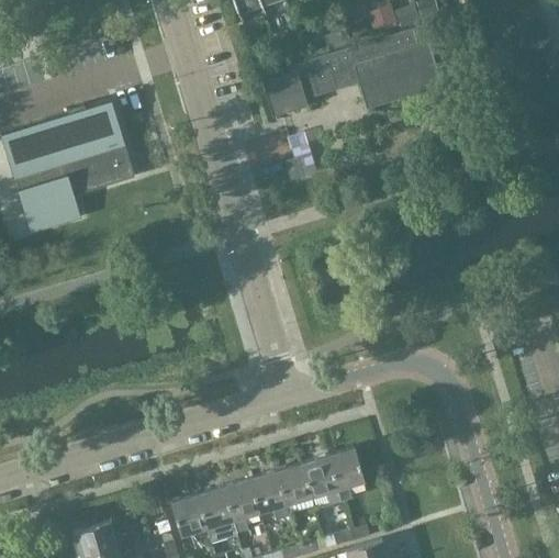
[(266,9),(263,0),(235,0),(242,18),(266,9)]
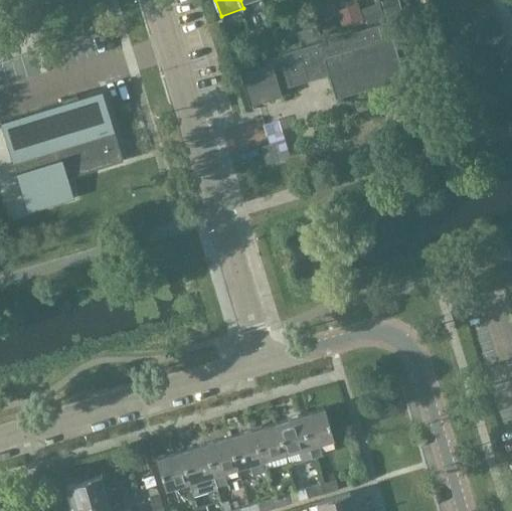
[(266,1),(265,0),(240,0),(243,8),(266,1)]
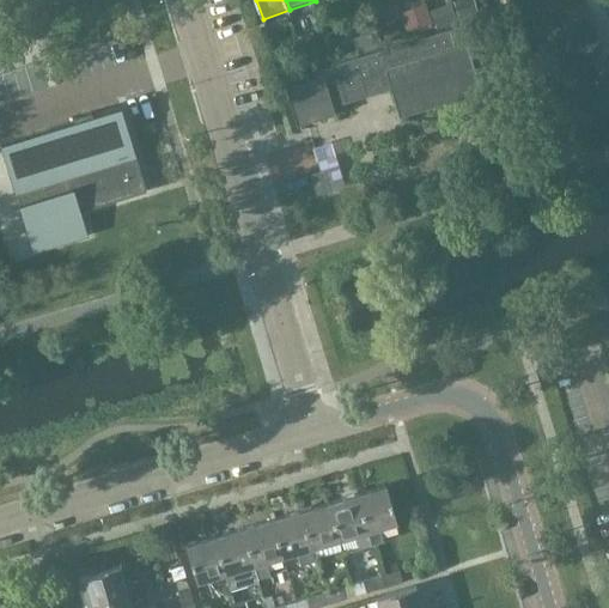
[(409,0),(409,22),(427,23),(427,0),(409,0)]
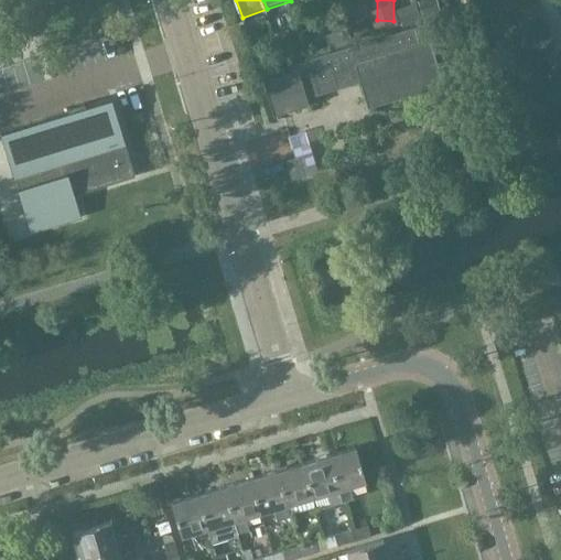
[(441,0),(434,0),(423,3),(429,23),(448,18),(441,0)]
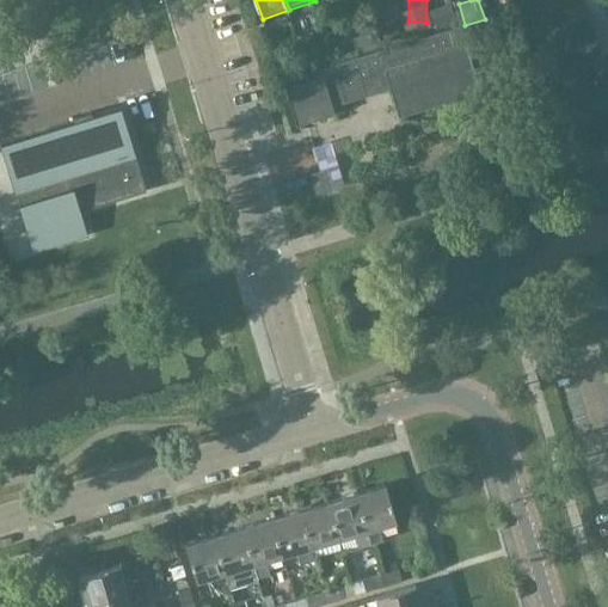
[(398,23),(380,30),(385,43),(403,37),(398,23)]
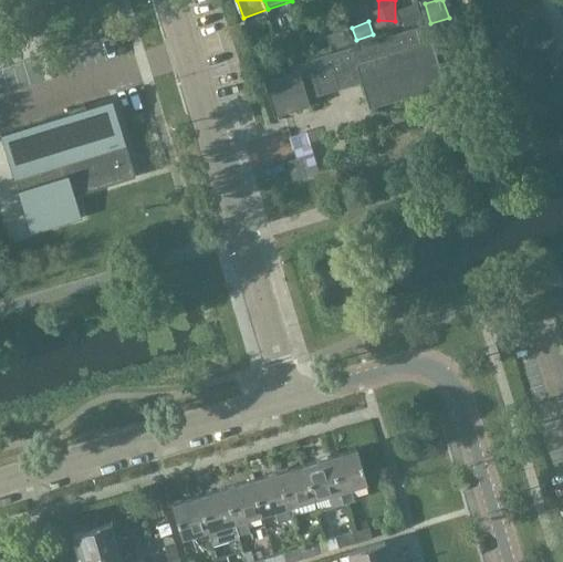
[(269,82),(278,110),(280,116),(314,106),(312,100),(367,83),(375,108),(449,86),(436,41),(425,44),(419,29),(294,68),(296,74),(269,82)]
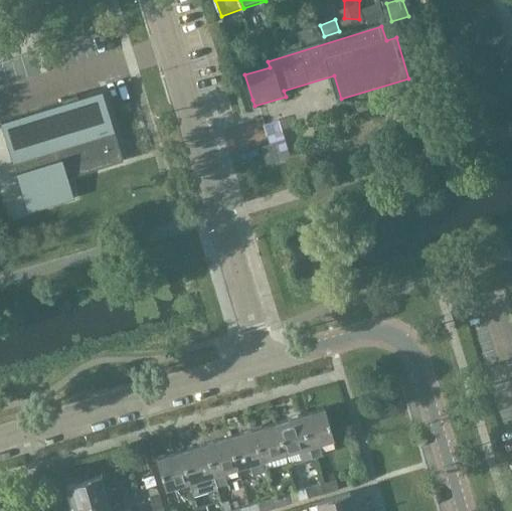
[(312,29),(301,32),(305,45),(316,41),(312,29)]
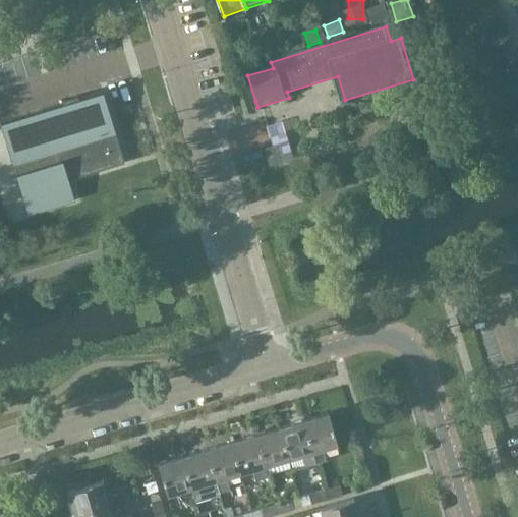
[(269,31),(255,35),(260,45),(272,41),(269,31)]
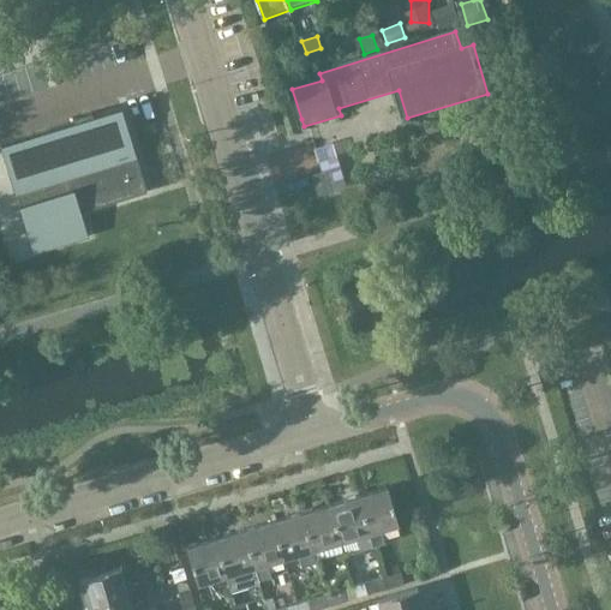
[(77,125),(1,148),(35,256),(89,239),(82,216),(84,215),(107,208),(149,196),(123,111),(94,119),(94,117),(90,118),(91,120),(79,124),(78,121),(76,121),(77,125)]
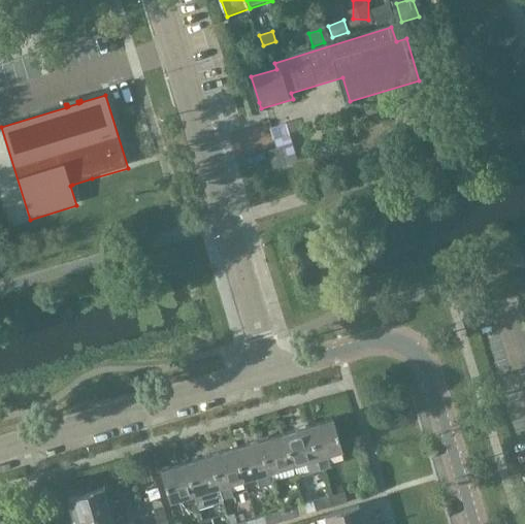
[(270,152),(273,161),(276,170),(289,166),(284,149),(270,152)]
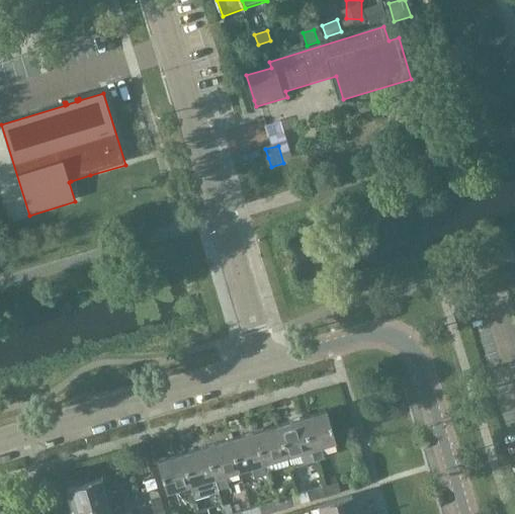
[(327,413),(303,421),(316,464),(326,461),(322,449),(337,445),(327,413)]
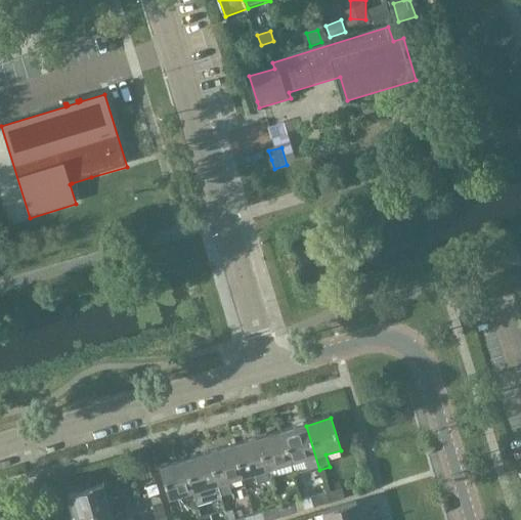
[(306,426),(281,433),(291,465),(305,461),(309,473),(319,470),(306,426)]
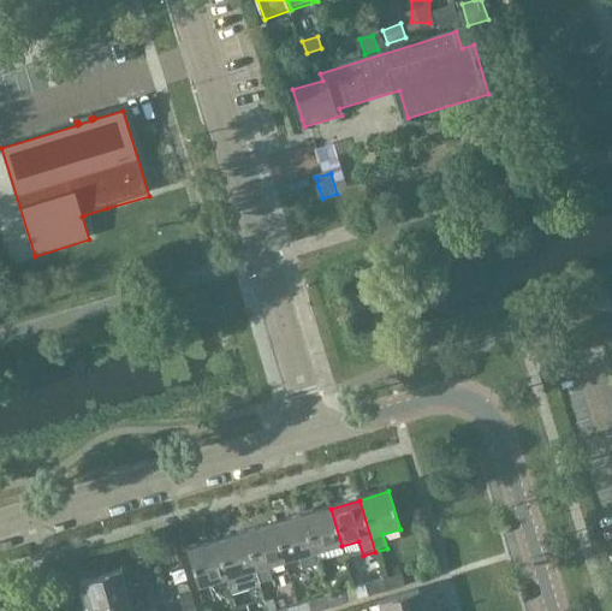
[(331,509),(302,517),(314,555),(342,546),(331,509)]
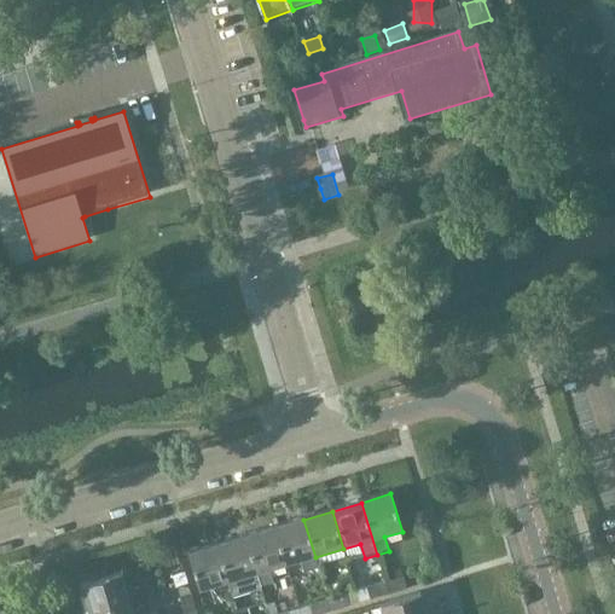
[(303,520),(276,528),(286,567),(315,557),(303,520)]
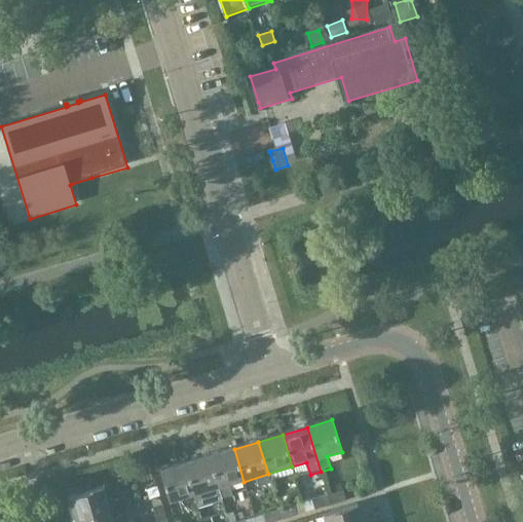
[(230,485),(244,482),(234,449),(210,456),(219,489),(223,501),(234,497),(230,485)]
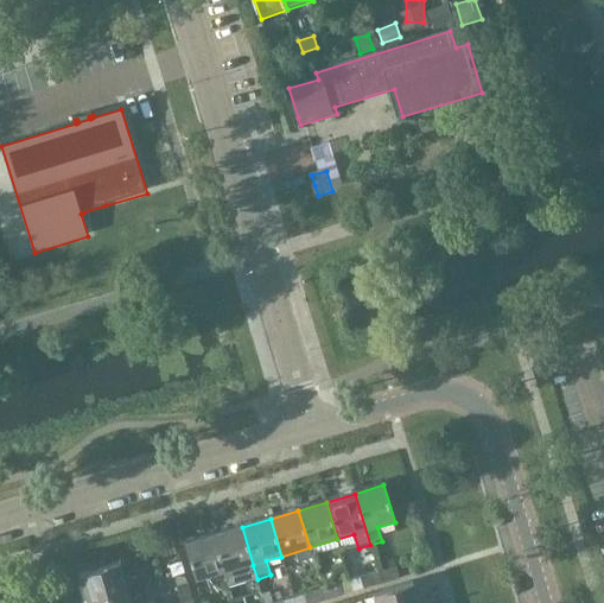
[(242,527),(214,535),(226,573),(253,565),(242,527)]
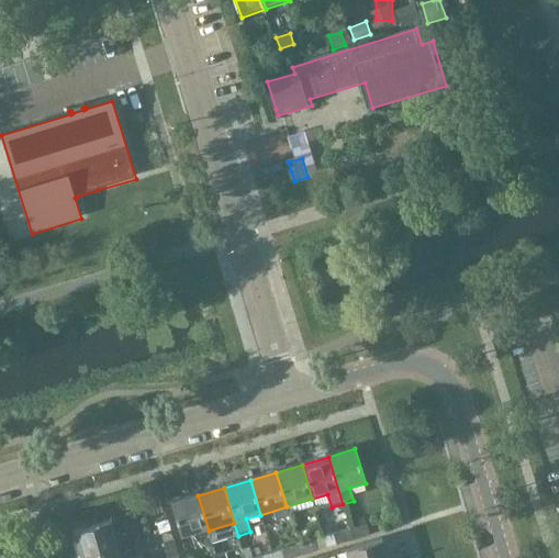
[(181,538),(209,531),(198,495),(171,503),(181,538)]
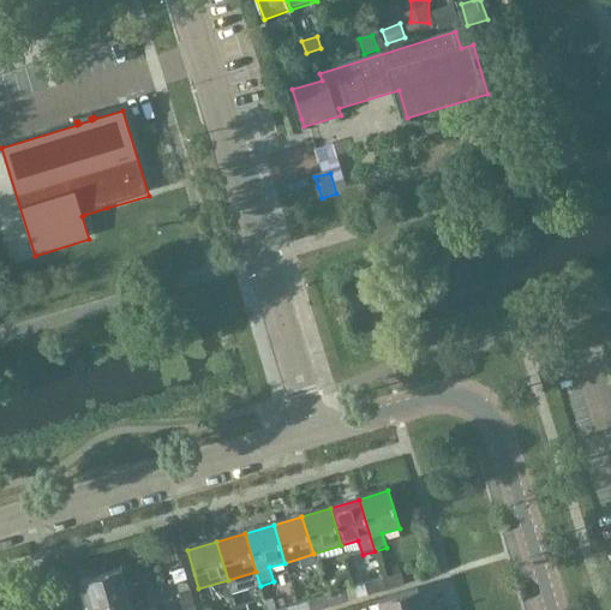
[(167,584),(153,586),(155,599),(181,596),(177,566),(165,567),(167,584)]
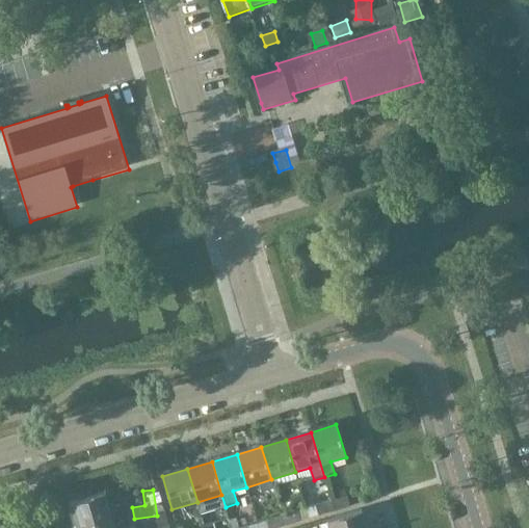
[(88,527),(112,520),(126,516),(123,506),(110,510),(105,495),(71,505),(77,527),(88,527)]
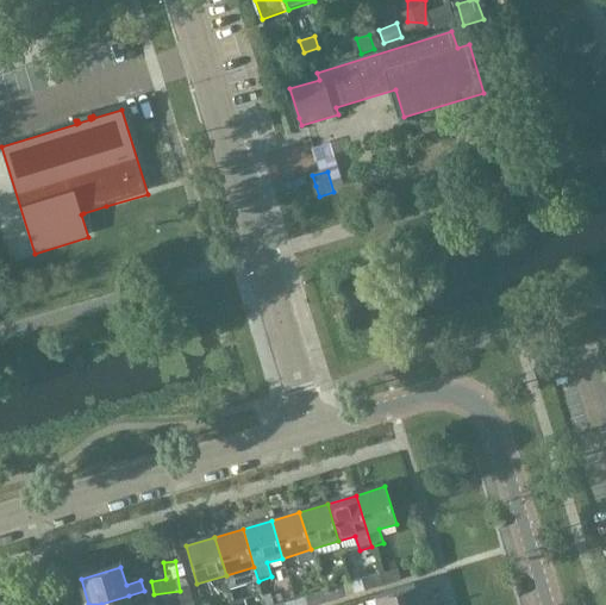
[(399,571),(381,577),(385,588),(403,582),(399,571)]
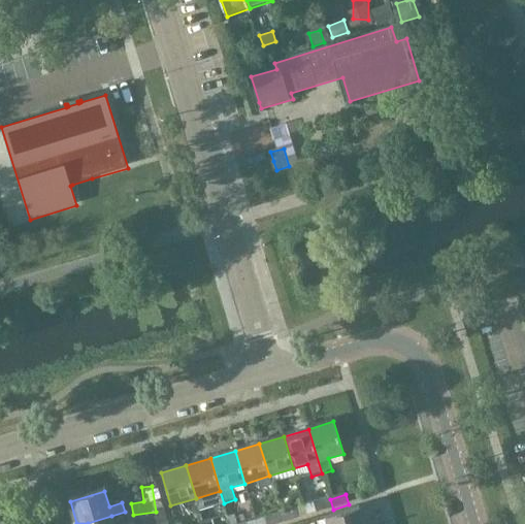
[(319,514),(333,510),(330,499),(316,503),(319,514)]
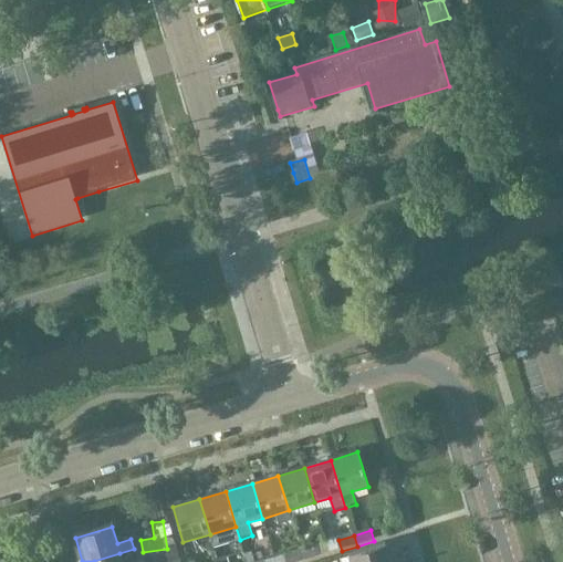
[(391,561),(386,545),(348,557),(350,561),(391,561)]
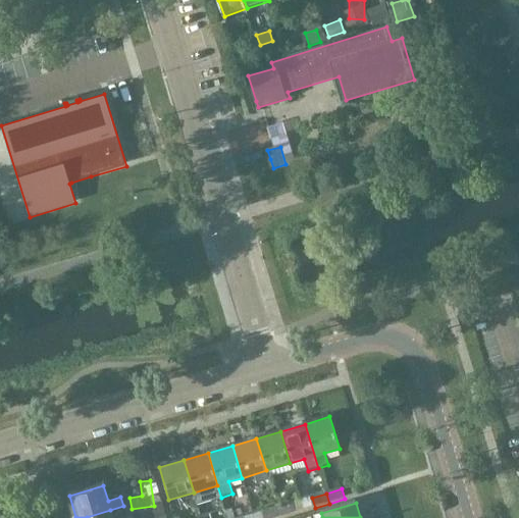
[(293,504),(277,508),(280,517),(283,517),(296,513),(293,504)]
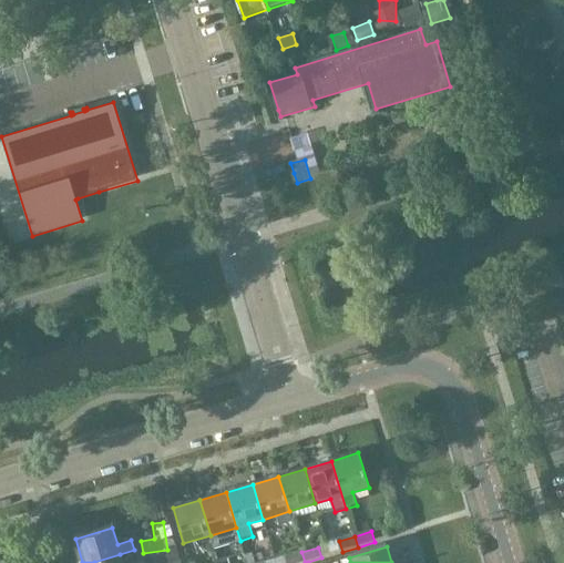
[(305,562),(301,552),(285,558),(286,562),(305,562)]
